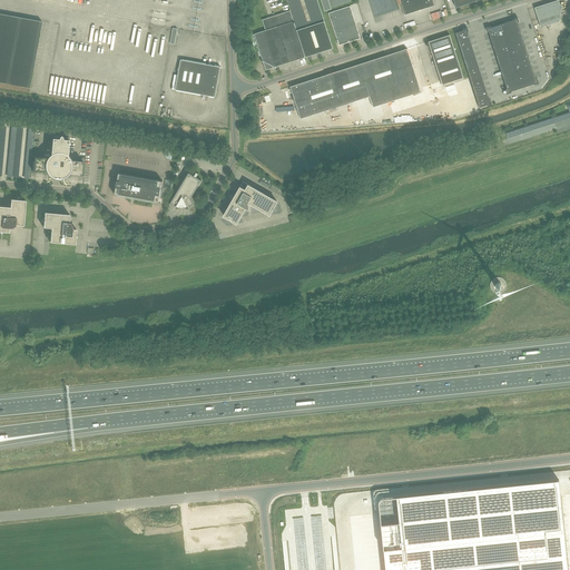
[(287,20),(279,0),(261,0),(269,26),(287,20)]
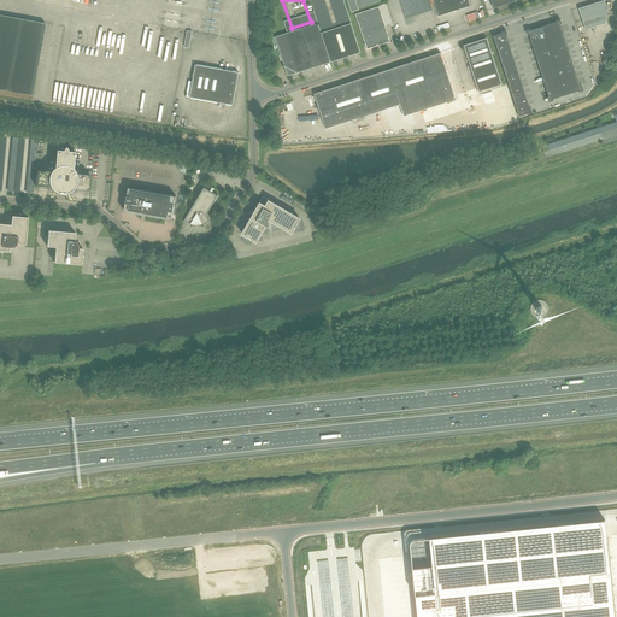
[(310,0),(315,12),(328,53),(330,62),(360,52),(344,0),(310,0)]
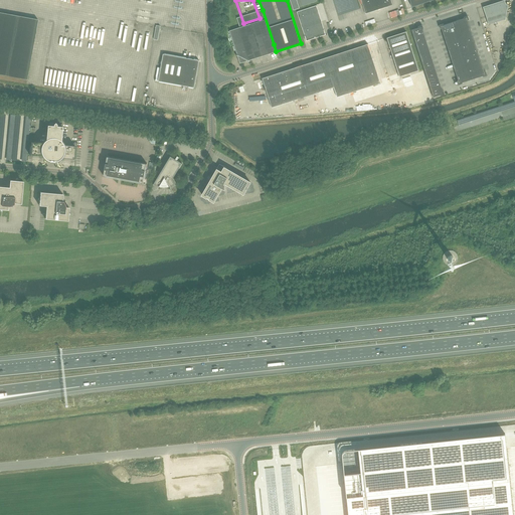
[(290,0),(294,10),(300,8),(299,7),(317,1),(316,0),(290,0)]
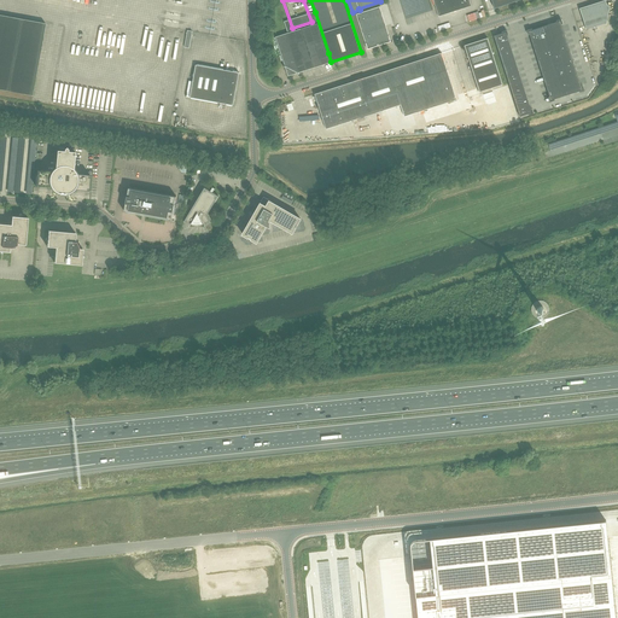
[(432,0),(438,17),(471,6),(468,0),(432,0)]
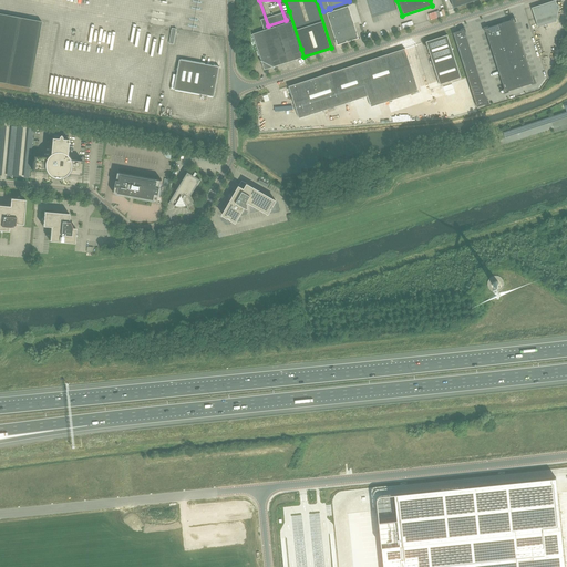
[(532,8),(535,18),(535,19),(538,27),(556,21),(558,10),(559,6),(557,6),(556,0),(543,4),(543,3),(538,6),(532,8)]
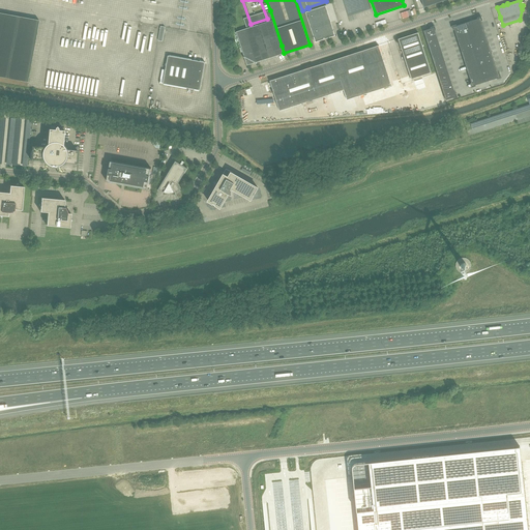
[(335,36),(333,31),(325,6),(305,12),(314,37),(315,42),(335,36)]
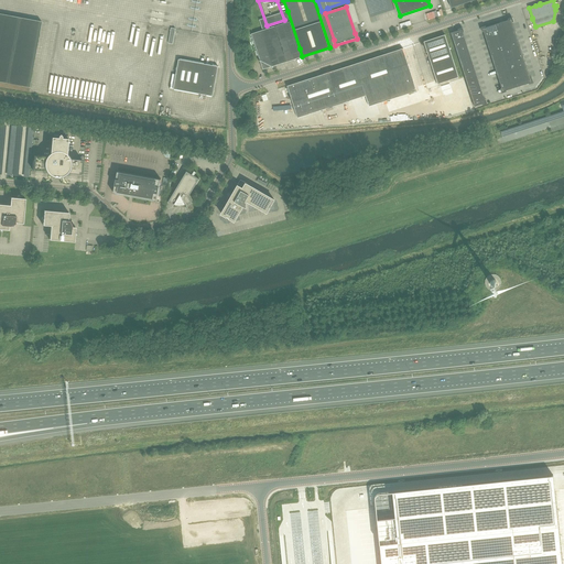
[(0,82),(30,87),(42,22),(0,13),(0,82)]
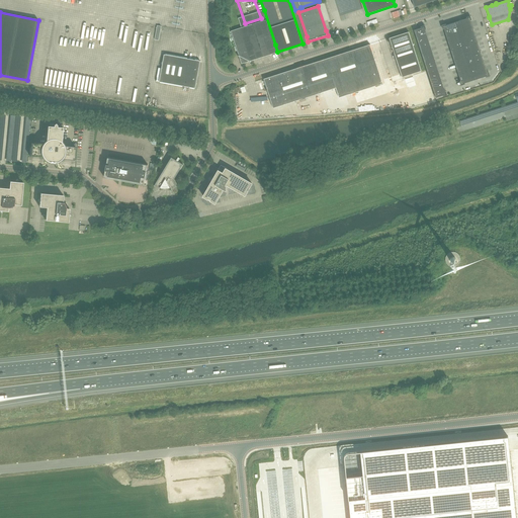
[(470,16),(466,17),(466,18),(446,25),(446,24),(441,25),(443,29),(444,29),(460,81),(459,81),(460,85),(465,84),(464,83),(486,76),(486,78),(490,76),(489,72),(488,73),(470,20),(471,20),(470,16)]
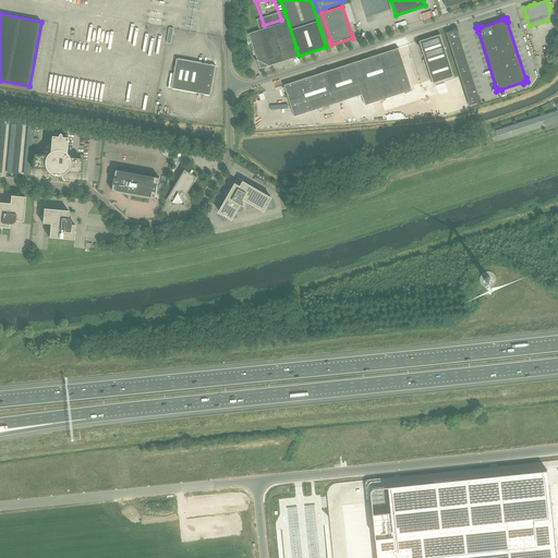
[(480,98),(458,33),(459,32),(458,27),(453,28),(453,29),(446,33),(470,105),(476,102),(477,105),(482,102),(480,98)]
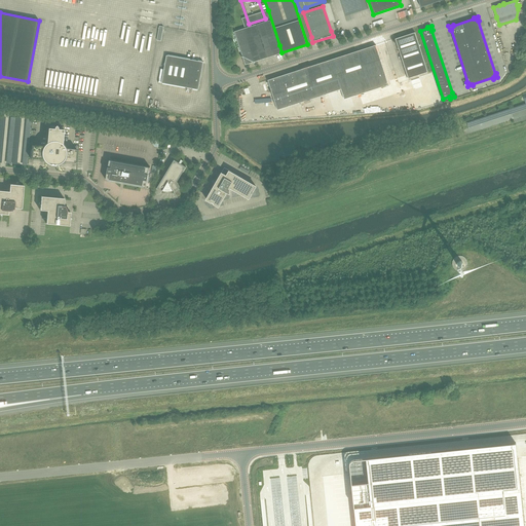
[(250,55),(279,46),(273,28),(247,36),(250,45),(247,46),(250,55)]
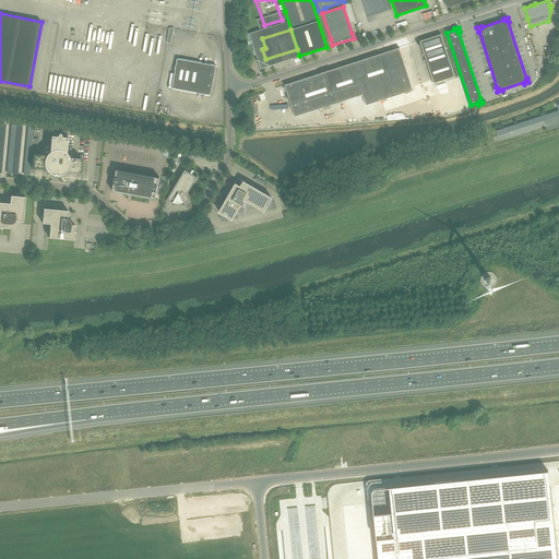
[(454,76),(441,35),(420,42),(433,83),(454,76)]
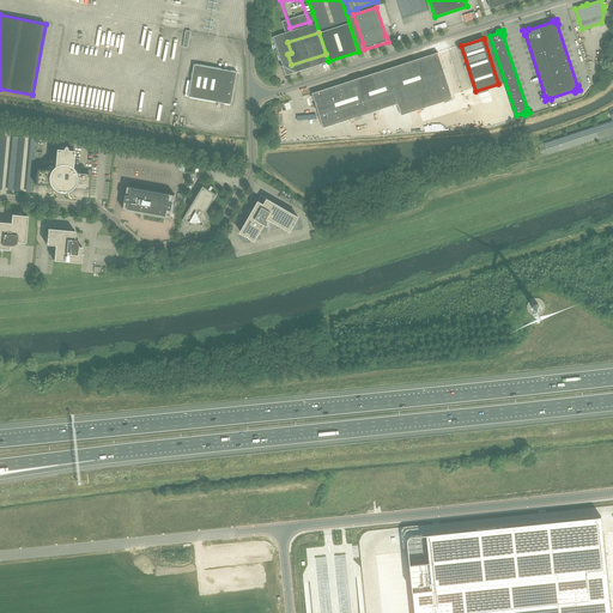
[(453,98),(438,53),(313,93),(323,128),(381,109),(384,111),(383,113),(387,125),(390,126),(390,123),(395,126),(394,128),(398,129),(407,126),(413,115),(412,111),(453,98)]
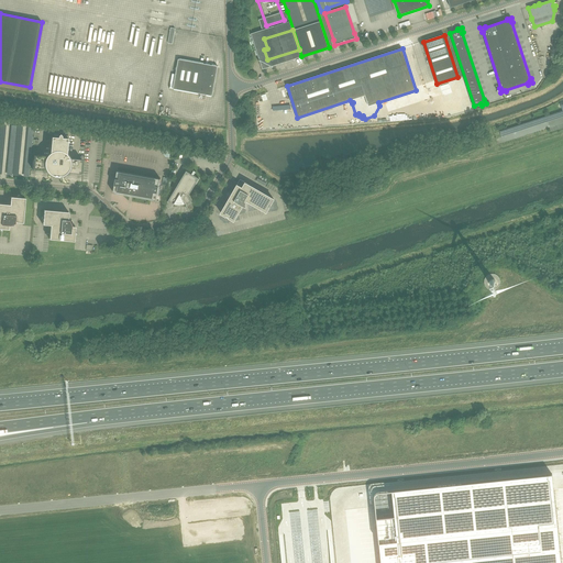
[(178,59),(173,89),(212,96),(218,66),(178,59)]
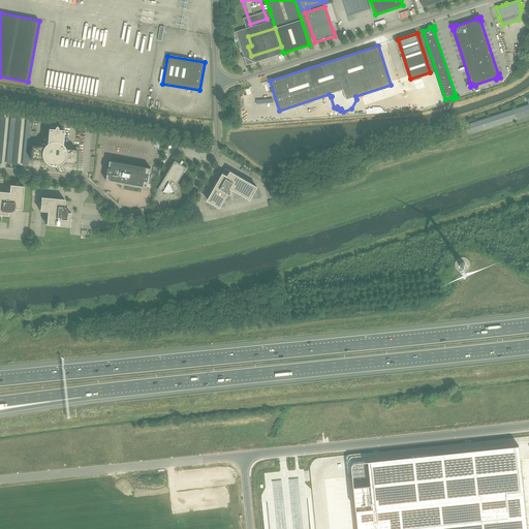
[(31,159),(45,161),(47,161),(47,162),(49,163),(50,164),(51,164),(52,165),(53,165),(54,165),(55,165),(56,165),(57,165),(58,165),(59,165),(60,164),(61,164),(62,163),(63,162),(75,163),(78,150),(67,149),(66,147),(66,146),(65,146),(65,145),(64,145),(63,144),(63,143),(64,130),(58,129),(58,128),(57,126),(55,127),(55,129),(49,128),(47,144),(47,145),(45,146),(44,147),(32,146),(31,159)]
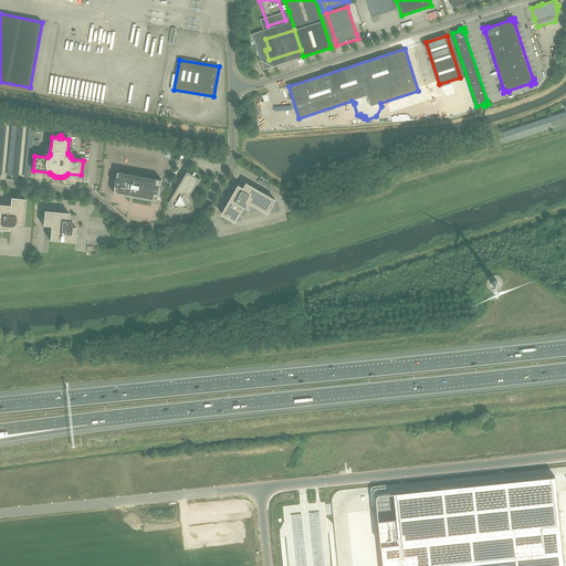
[(174,207),(175,205),(176,203),(186,205),(188,207),(194,205),(190,197),(200,180),(195,177),(196,176),(197,173),(195,171),(194,175),(192,175),(188,173),(168,203),(174,207)]
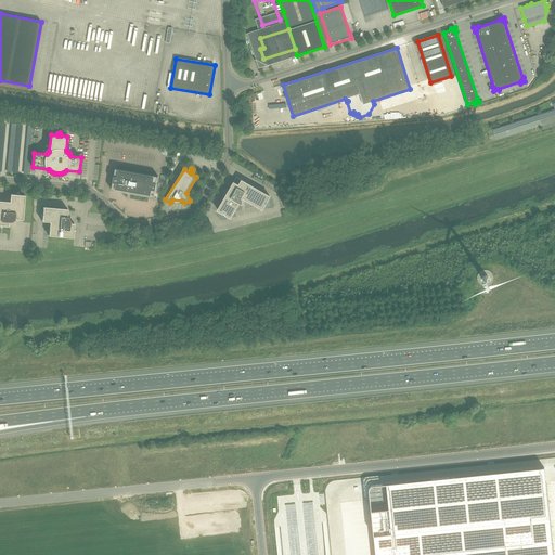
[(116,169),(112,190),(154,198),(158,177),(116,169)]
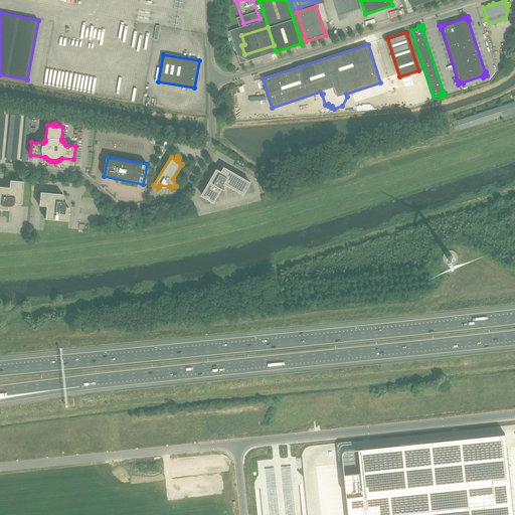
[(251,182),(228,170),(224,167),(223,169),(220,167),(218,170),(217,169),(202,195),(214,202),(222,188),(224,190),(225,190),(225,189),(225,185),(224,184),(225,184),(244,194),(251,182)]
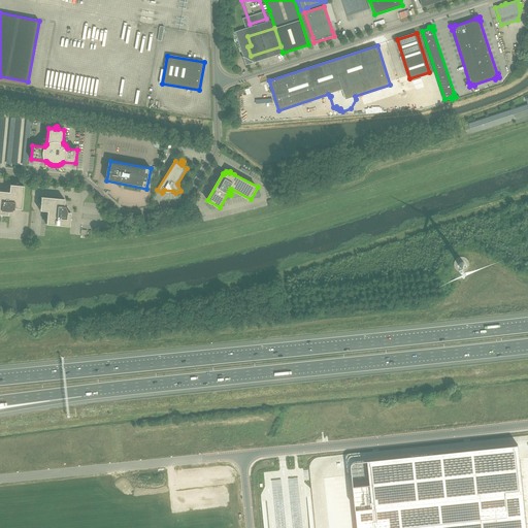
[(24,186),(19,186),(10,185),(9,192),(0,191),(0,213),(8,215),(8,211),(9,211),(10,211),(11,212),(13,211),(12,210),(14,209),(14,208),(22,209),(24,186)]
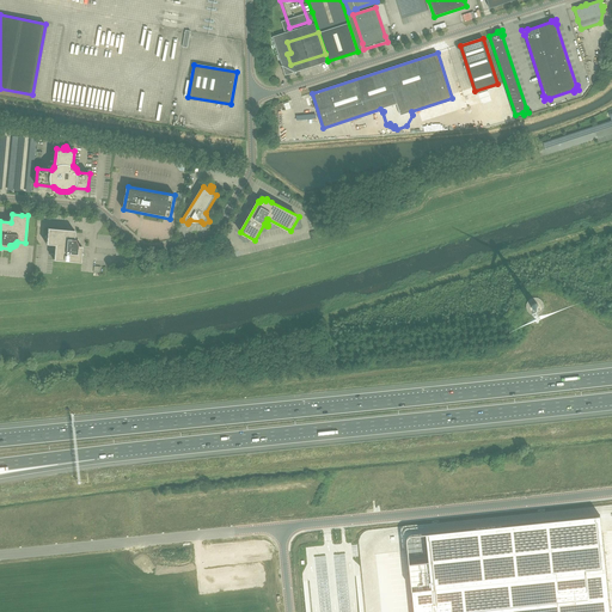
[(80,262),(81,246),(78,246),(78,245),(77,244),(79,243),(78,240),(75,242),(75,239),(74,239),(74,231),(48,228),(47,244),(55,245),(54,259),(80,262)]
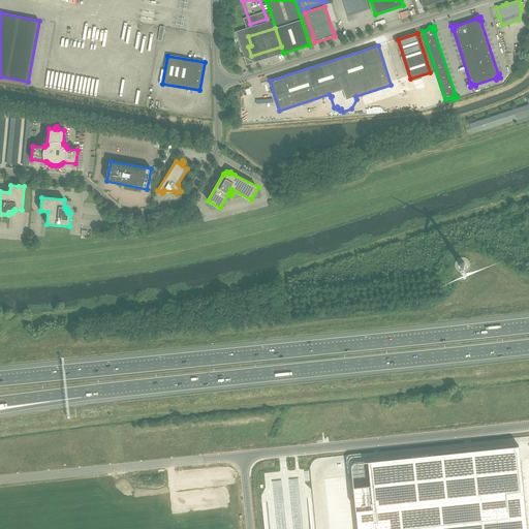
[(460,257),(458,258),(457,259),(456,260),(455,262),(455,263),(454,266),(455,268),(455,269),(456,271),(458,272),(459,273),(461,273),(462,273),(464,273),(466,273),(467,272),(468,270),(469,269),(470,267),(470,266),(470,263),(469,261),(468,260),(467,259),(466,258),(465,257),(463,257),(461,257),(460,257)]
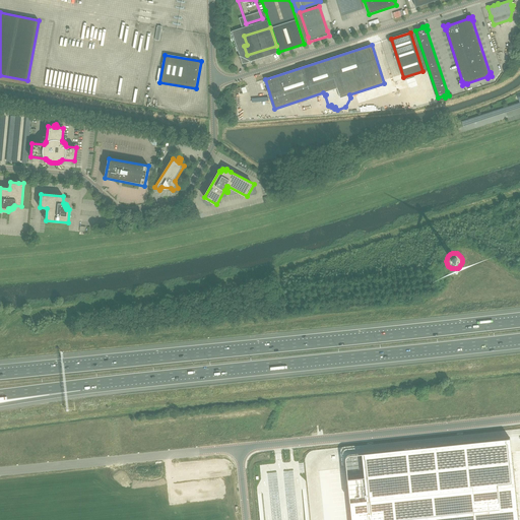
[(345,459),(345,460),(351,519),(518,519),(510,438),(350,454),(349,454),(348,454),(348,455),(347,455),(347,456),(346,456),(346,457),(345,458),(345,459)]
